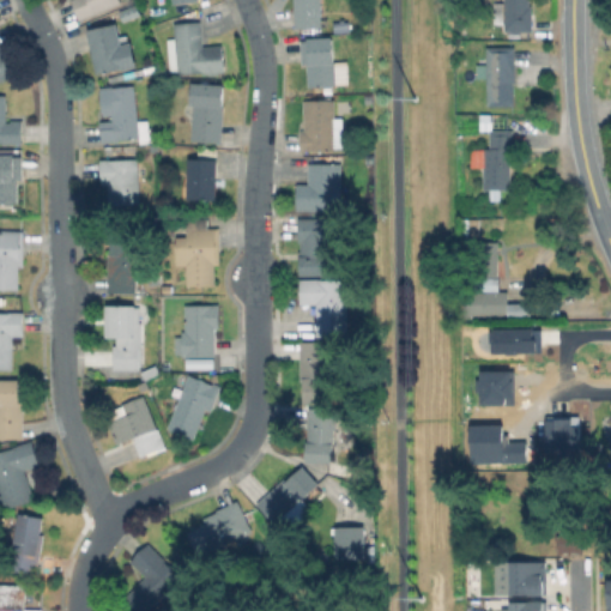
[(118,0),(120,5),(79,23),(70,0),(118,0)]
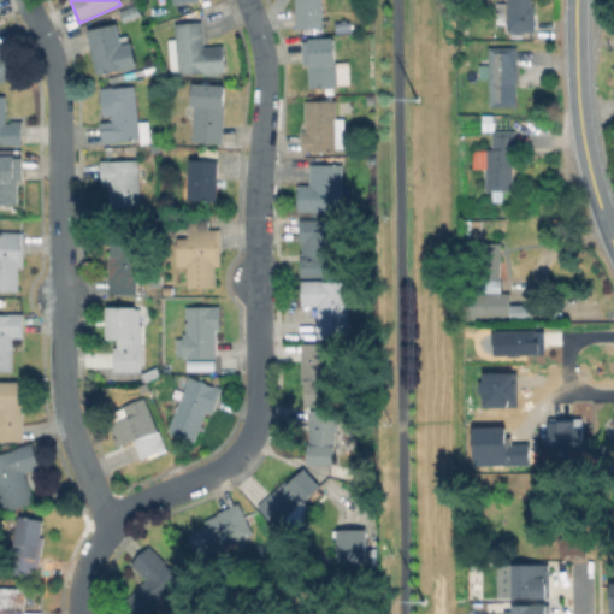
[(297,28),(297,0),(322,0),(322,29),(297,28)]
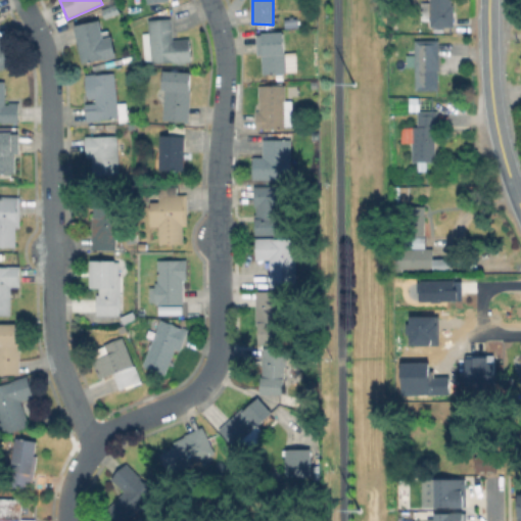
[(451,0),(451,6),(452,6),(452,29),(428,29),(428,21),(421,21),(421,4),(429,4),(429,0),(451,0)]
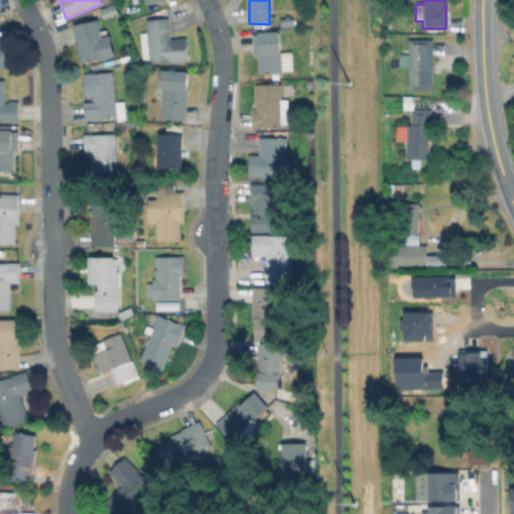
[(167,19),(169,40),(185,39),(186,61),(149,65),(145,21),(167,19)]
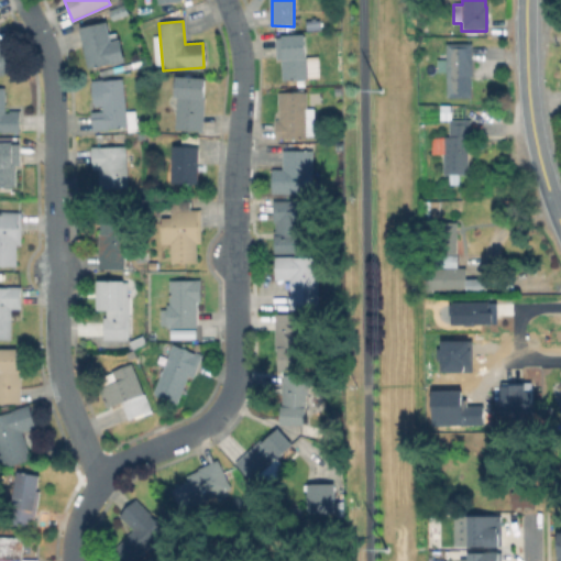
[(114,64),(88,69),(79,29),(106,23),(114,64)]
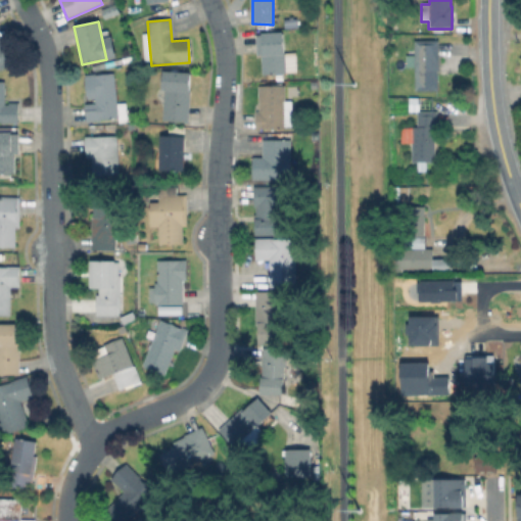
[(277,30),(277,34),(282,33),(283,54),(295,53),(295,74),(261,75),(259,55),(255,55),(254,37),(267,36),(267,31),(277,30)]
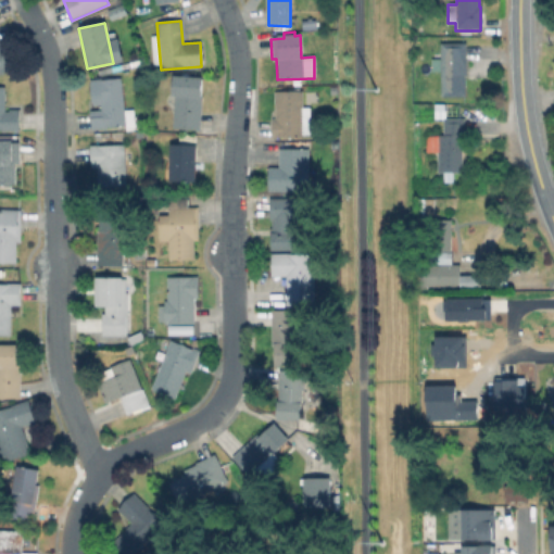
[(464,76),(464,97),(440,98),(439,43),(465,43),(465,76),(464,76)]
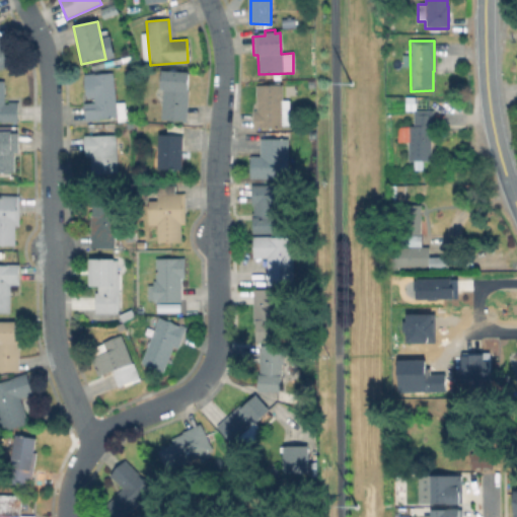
[(0,47),(7,45),(13,66),(0,69),(0,47)]
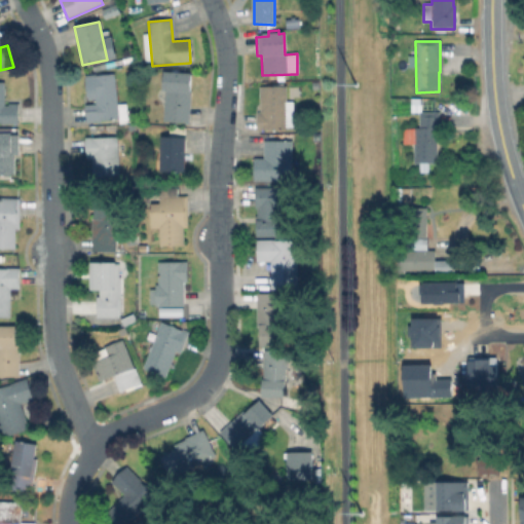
[(190,92),(188,123),(162,121),(165,91),(161,90),(163,72),(190,74),(188,92),(190,92)]
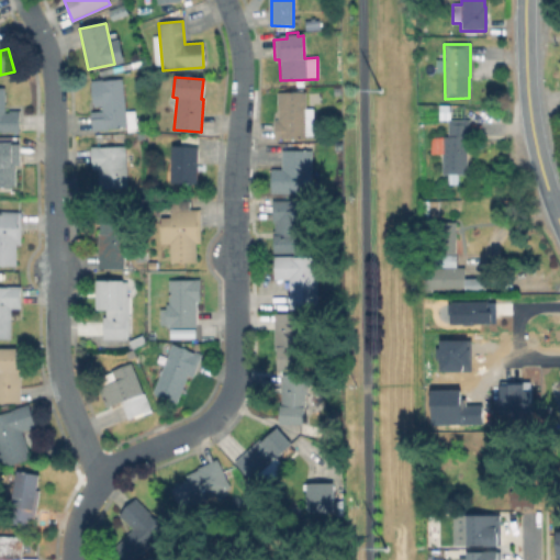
[(121,80),(124,112),(134,111),(136,129),(133,132),(126,133),(126,127),(107,129),(107,131),(92,132),(90,113),(102,112),(101,107),(93,108),(90,84),(121,80)]
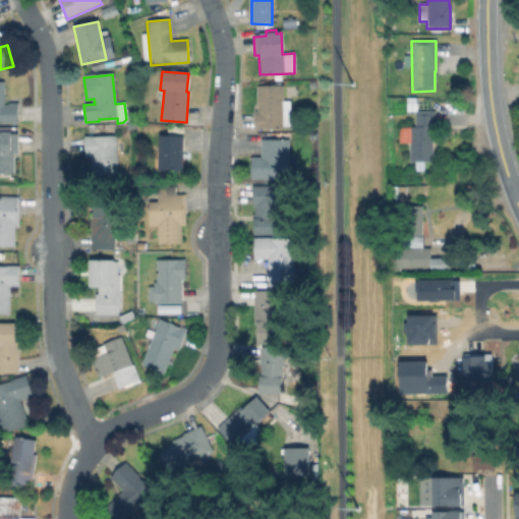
[(0,82),(4,82),(4,105),(8,105),(7,103),(17,103),(17,123),(0,123),(0,82)]
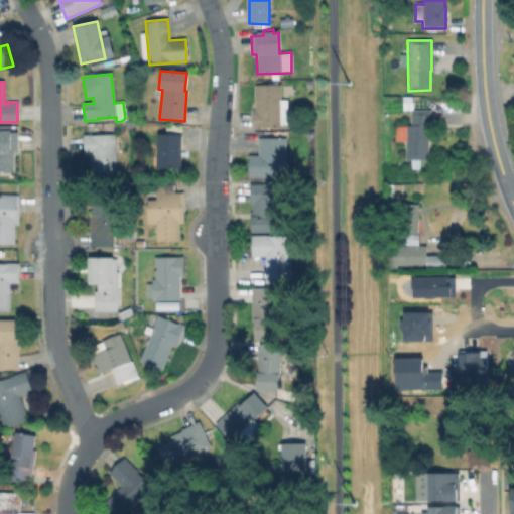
[(287,107),(288,124),(281,124),(281,128),(256,128),(256,129),(251,130),(251,111),(254,111),(254,86),(280,86),(280,107),(287,107)]
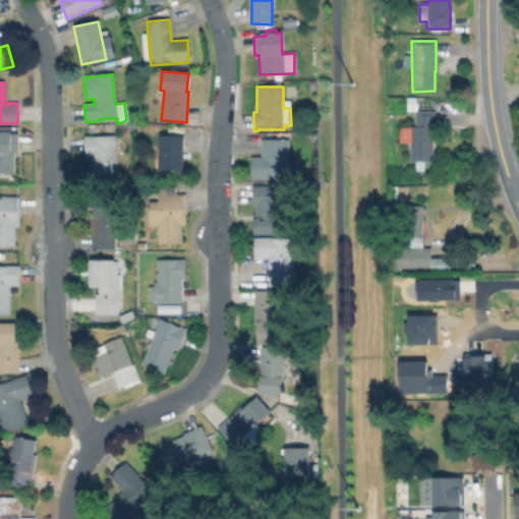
[(434,111),(435,140),(430,140),(431,161),(409,162),(409,127),(415,127),(414,111),(434,111)]
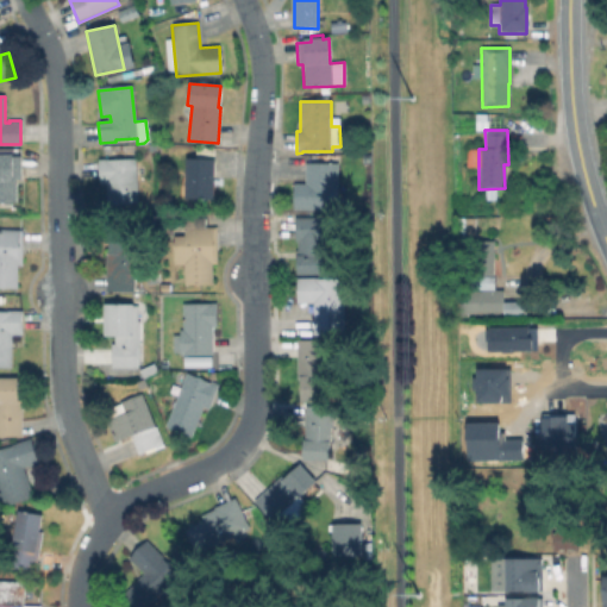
[(20,157),(20,180),(16,180),(16,204),(0,204),(0,156),(12,156),(12,157),(20,157)]
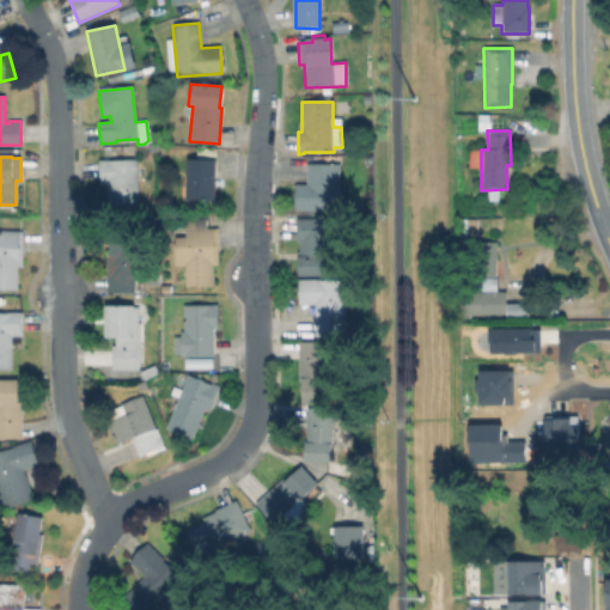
[(135,160),(136,205),(108,205),(108,185),(99,185),(99,160),(135,160)]
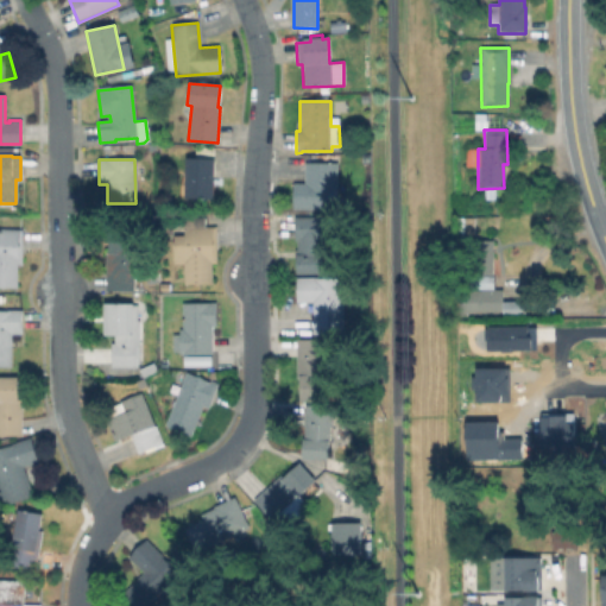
[(215,159),(213,200),(184,199),(185,159),(215,159)]
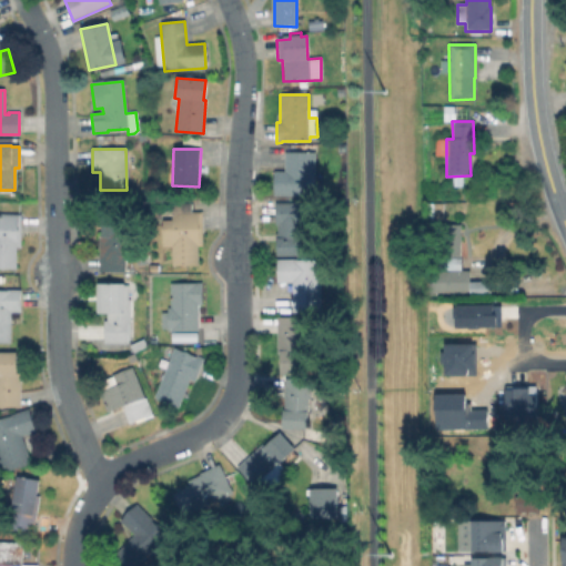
[(314,153),(313,195),(273,194),(274,172),(284,172),(284,152),(314,153)]
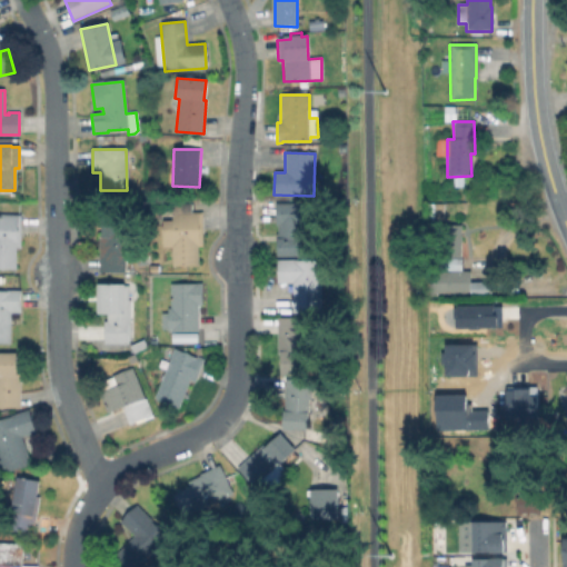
[(307,227),(307,244),(301,244),(301,257),(277,257),(277,226),(276,226),(276,204),(301,205),(300,227),(307,227)]
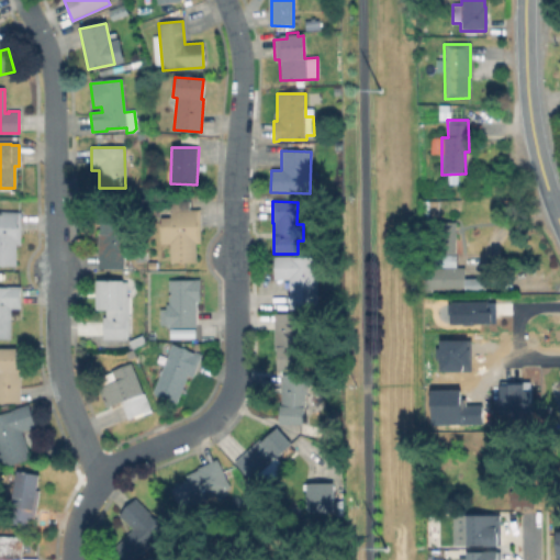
[(189,202),(189,210),(200,210),(200,244),(196,244),(196,262),(169,264),(169,244),(160,244),(160,214),(170,214),(170,202),(189,202)]
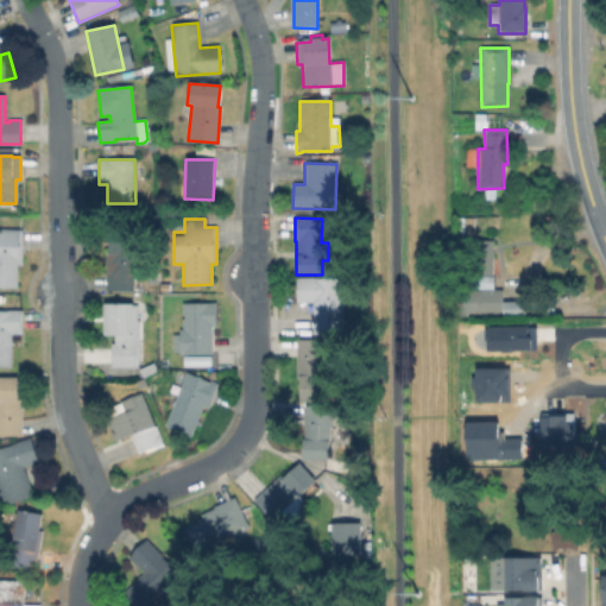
[(134,227),(133,292),(105,291),(105,252),(109,252),(109,227),(134,227)]
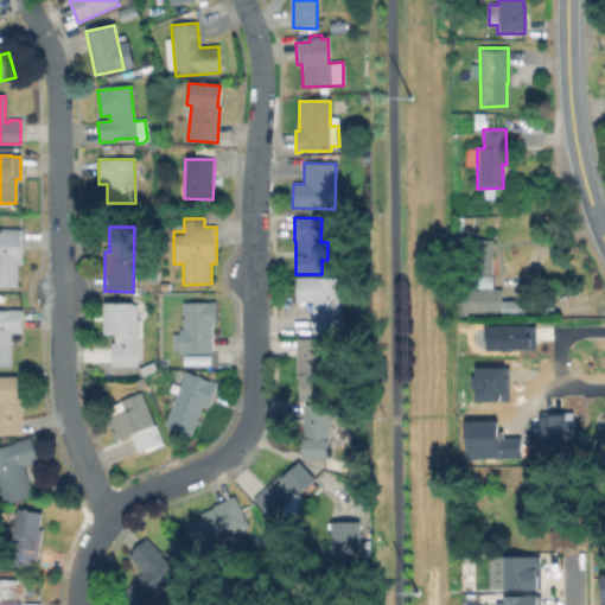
[(0,229),(21,229),(21,265),(17,265),(17,287),(0,287),(0,229)]
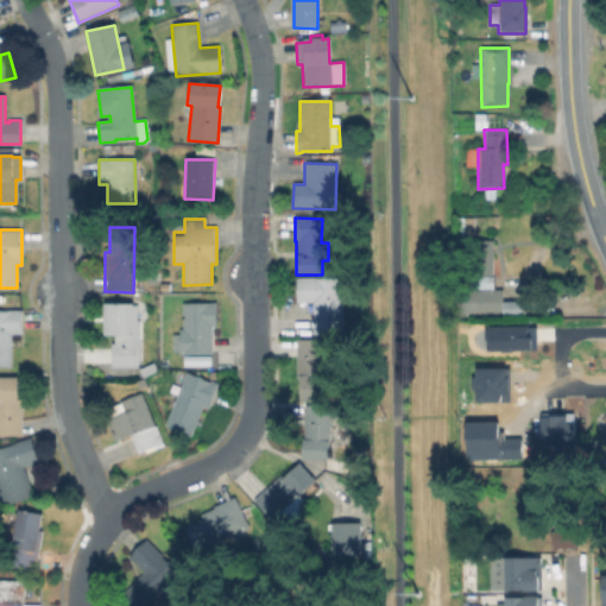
[(492,241),(492,276),(462,276),(461,264),(458,264),(458,241),(492,241)]
